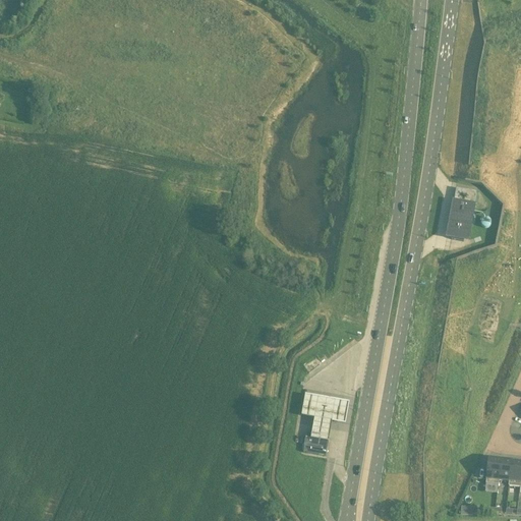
[(471,215),(472,215),(474,203),(454,198),(452,211),(453,212),(449,234),(452,235),(451,240),(463,242),(464,237),(467,237),(471,215)]
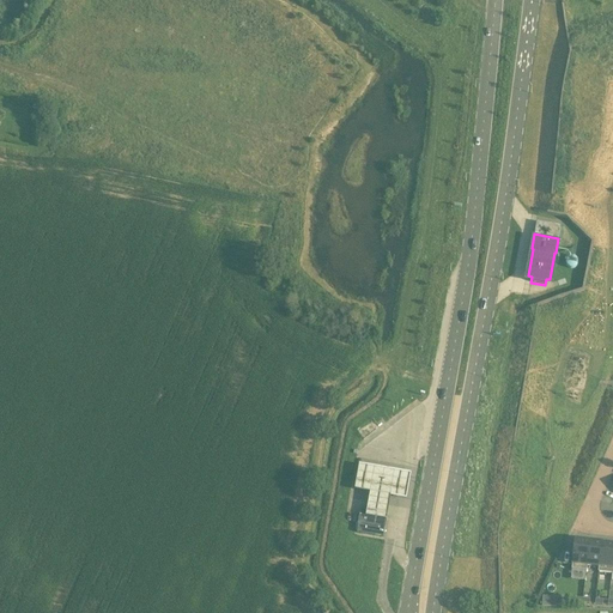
[(357,465),(353,489),(368,491),(390,495),(405,497),(408,473),(357,465)]
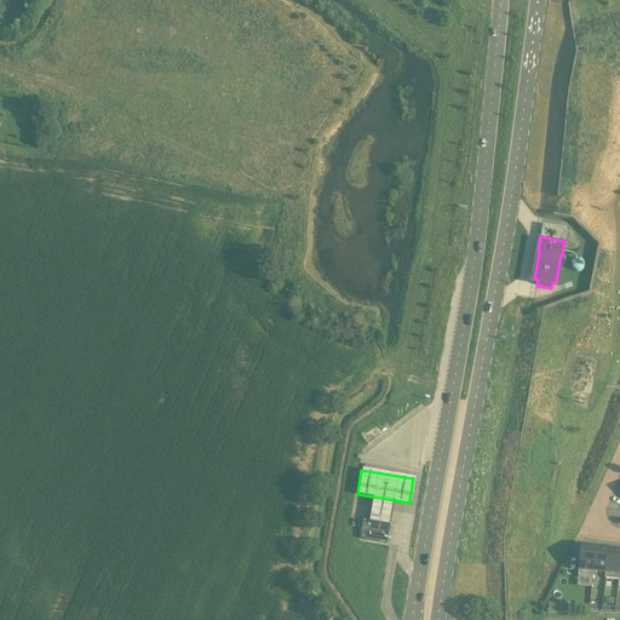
[(395,500),(372,497),(367,521),(391,524),(395,500)]
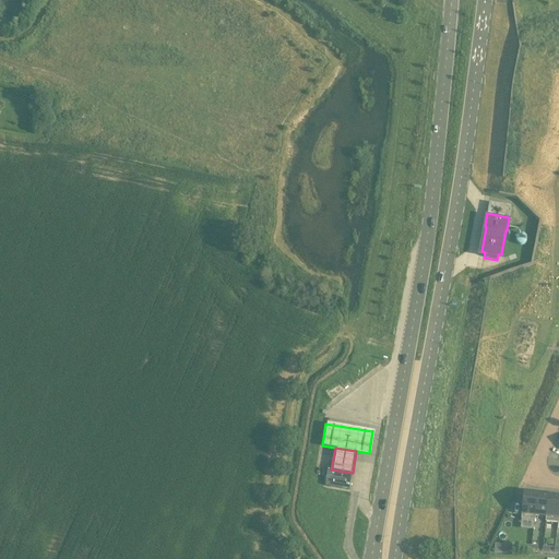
[(349,490),(353,473),(331,470),(329,468),(325,486),(349,490)]
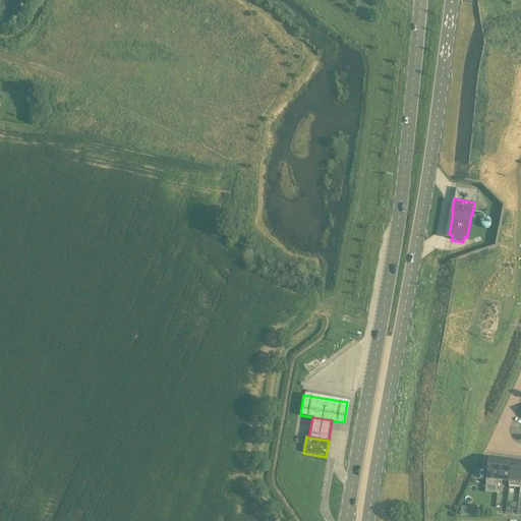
[(499,481),(498,481),(500,462),(488,461),(485,484),(498,486),(499,481)]
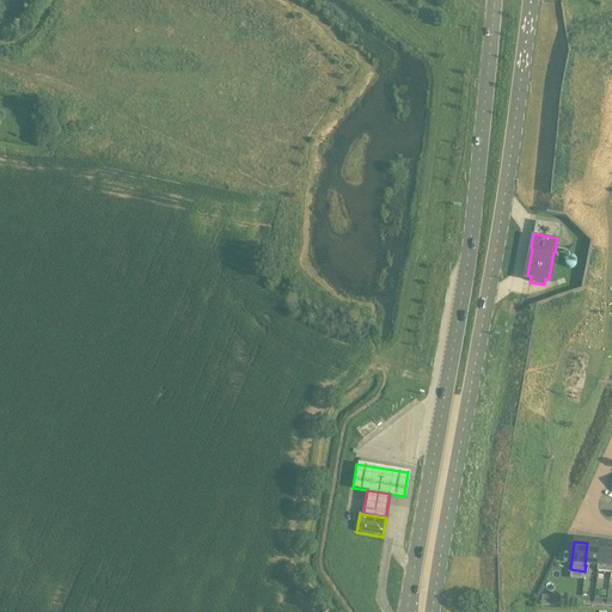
[(600,545),(600,544),(587,543),(585,565),(586,565),(598,567),(600,545)]
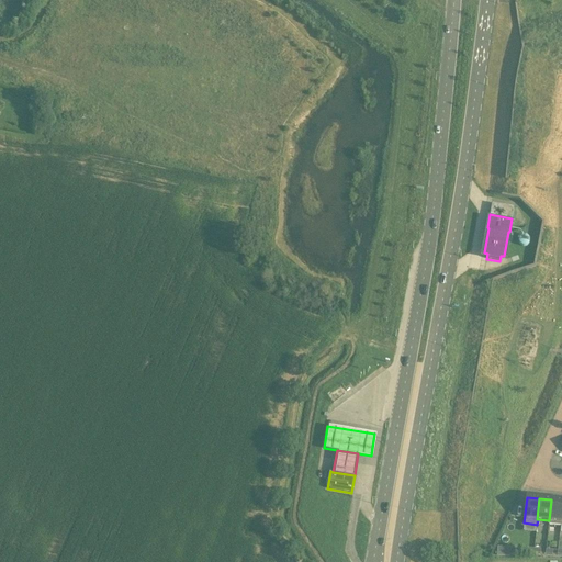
[(551,501),(549,520),(548,526),(560,527),(561,508),(561,502),(551,501)]
